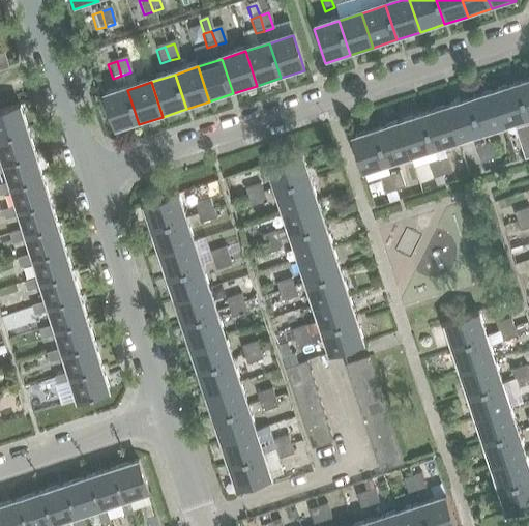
[(528,83),(518,87),(528,122),(528,121),(528,83)]
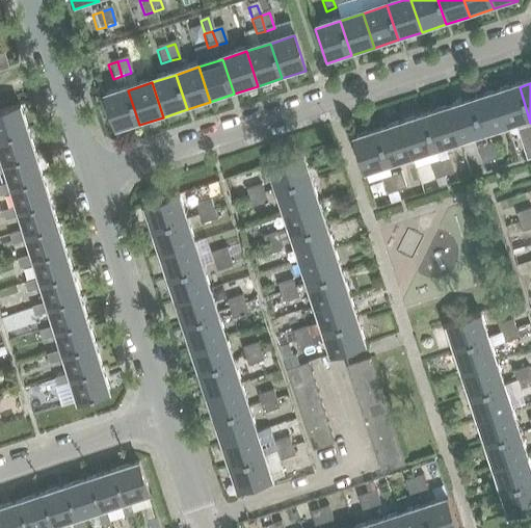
[(520,126),(530,123),(520,87),(496,95),(507,130),(520,126)]
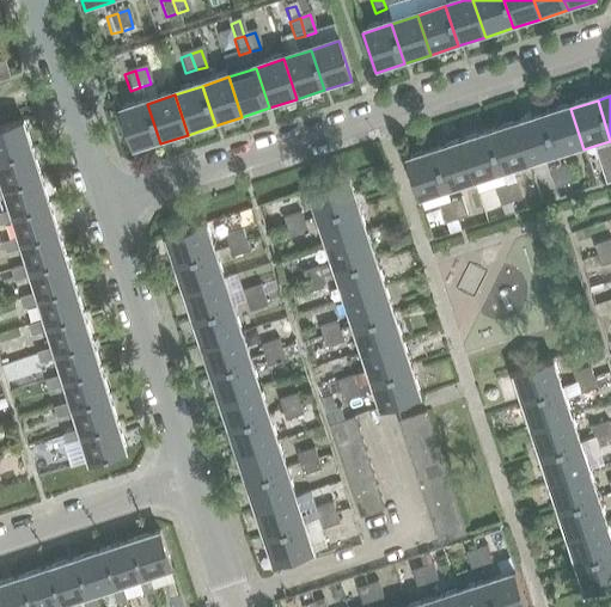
[(132,153),(160,143),(147,104),(118,114),(132,153)]
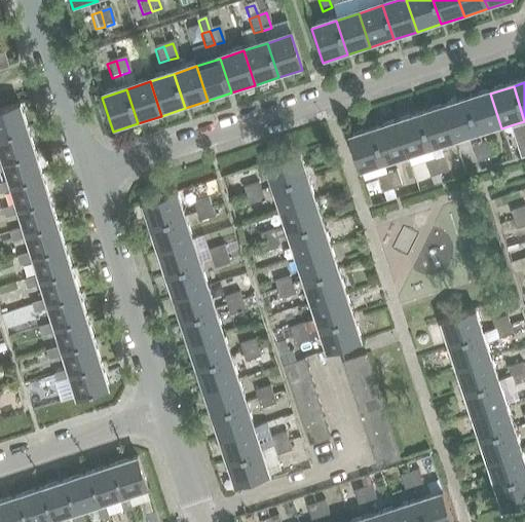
[(490,94),(466,102),(478,136),(501,128),(490,94)]
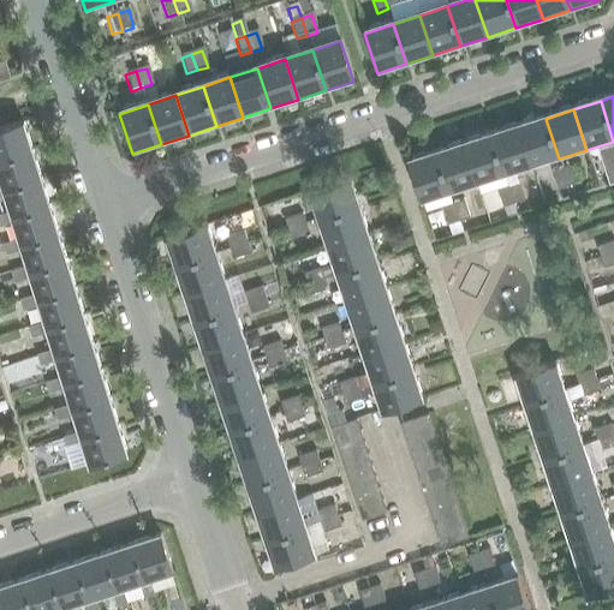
[(531,168),(559,159),(546,119),(518,127),(531,168)]
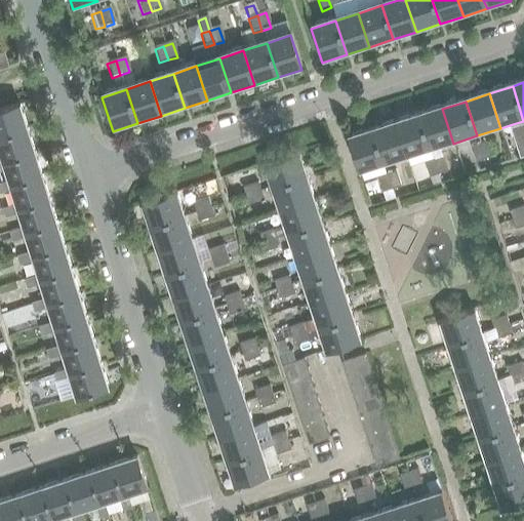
[(19,108),(0,114),(0,141),(28,132),(19,108)]
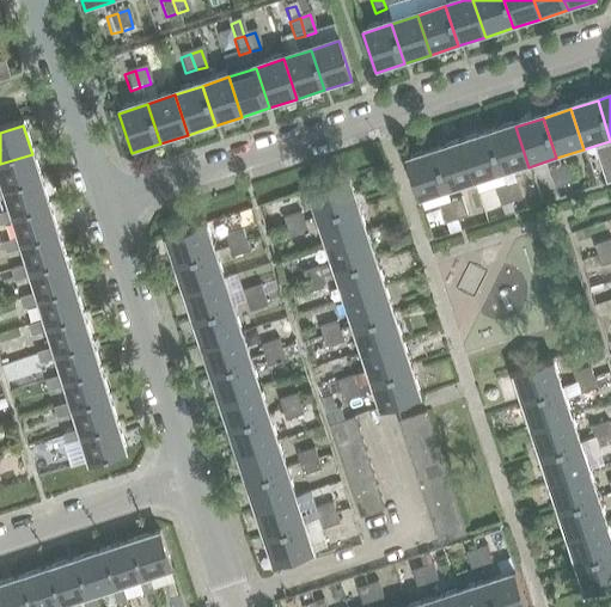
[(515,127),(488,136),(501,176),(529,167),(515,127)]
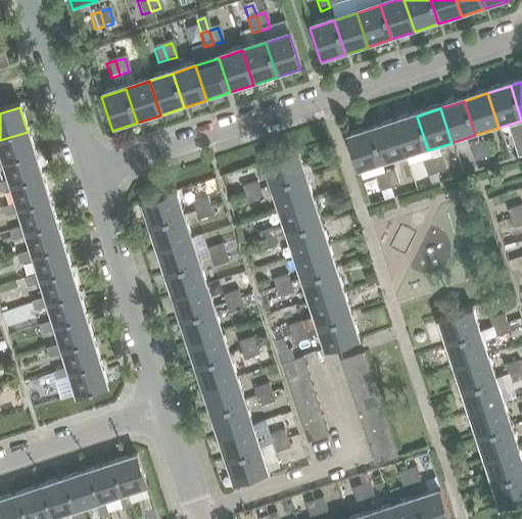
[(405,158),(428,150),(417,116),(393,124),(405,158)]
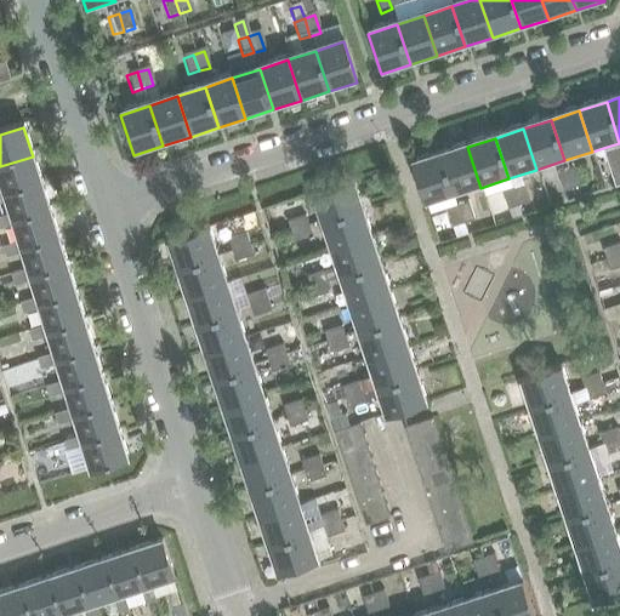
[(467,147),(439,157),(453,197),(481,188),(467,147)]
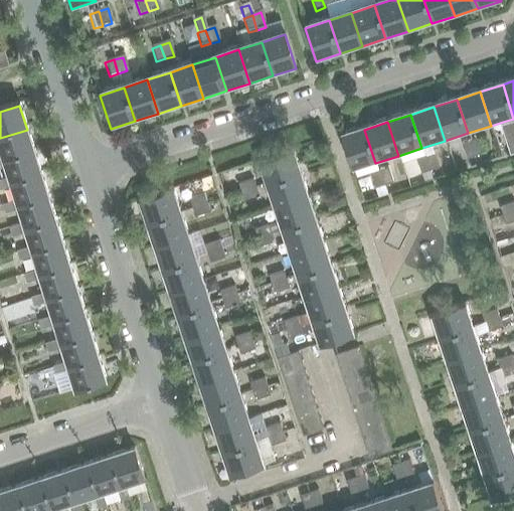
[(0,163),(34,153),(27,130),(0,138),(0,153),(2,159),(0,159),(0,163)]
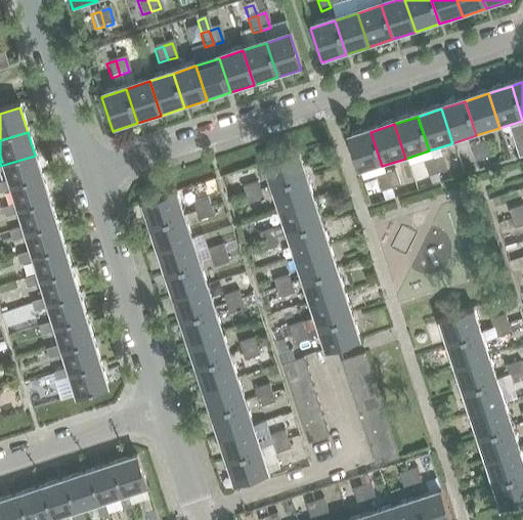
[(374,169),(382,166),(371,132),(347,140),(358,174),(374,169)]
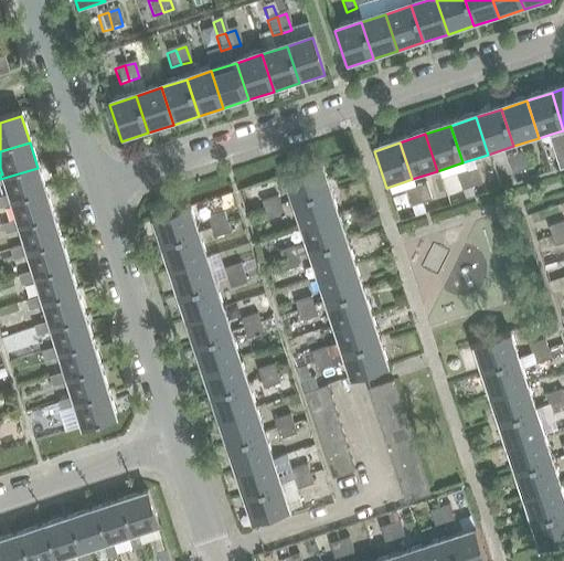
[(525,155),(515,158),(521,173),(531,170),(525,155)]
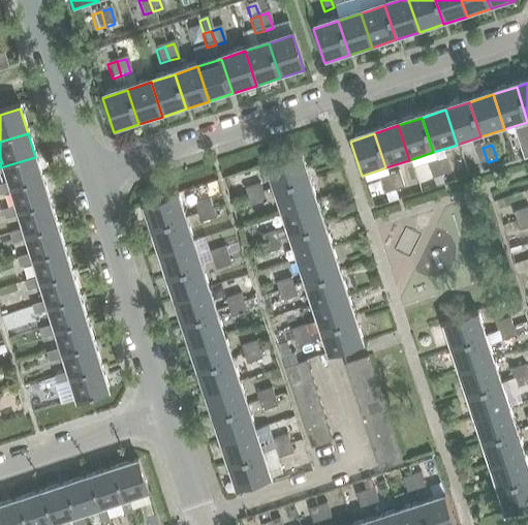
[(478,165),(488,162),(483,148),(473,150),(478,165)]
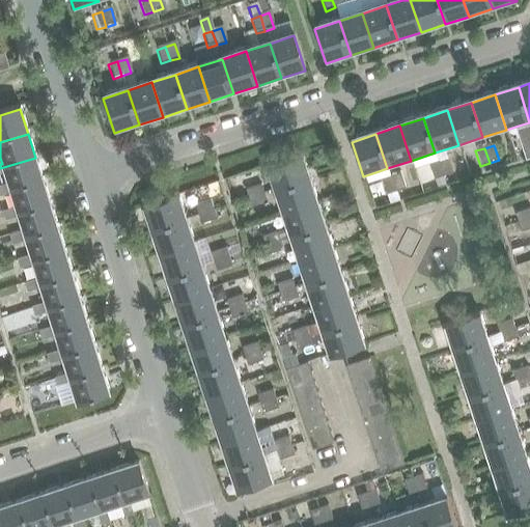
[(35,158),(0,168),(0,174),(4,173),(9,187),(0,190),(0,194),(43,181),(35,158)]
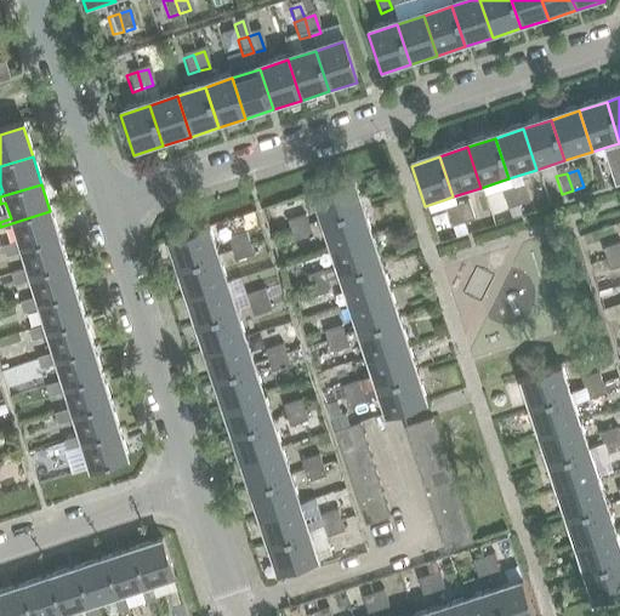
[(312,198),(322,227),(363,214),(353,186),(312,198)]
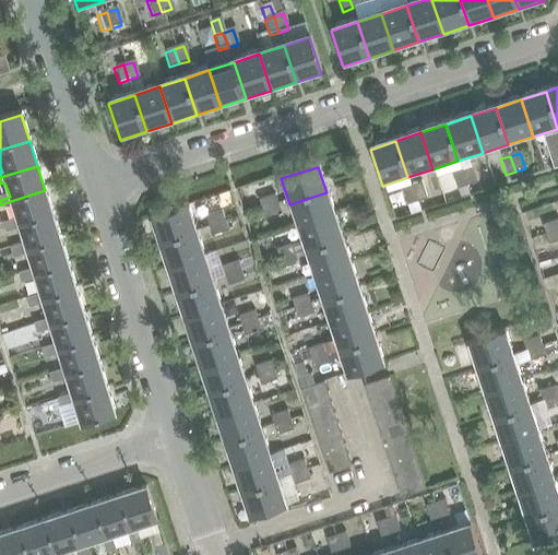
[(471,168),(461,172),(465,188),(475,185),(471,168)]
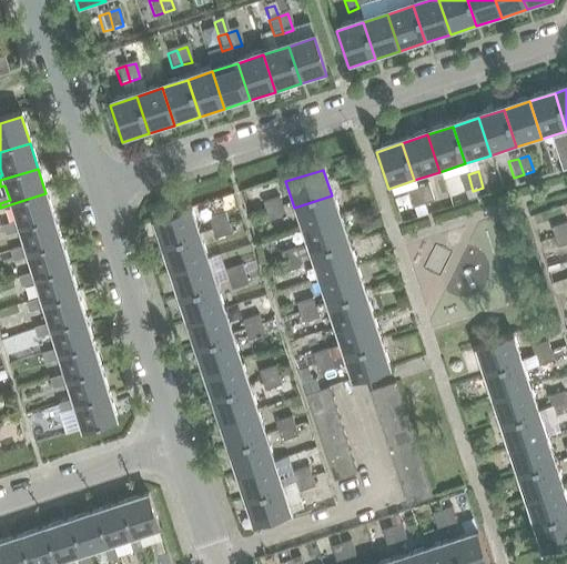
[(463,194),(473,191),(468,174),(458,178),(463,194)]
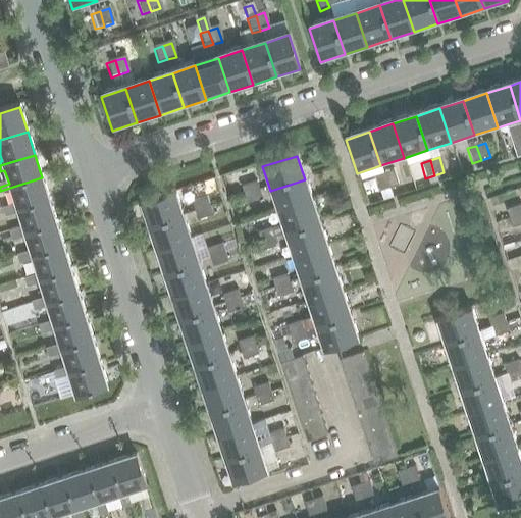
[(380,165),(372,168),(375,178),(383,176),(380,165)]
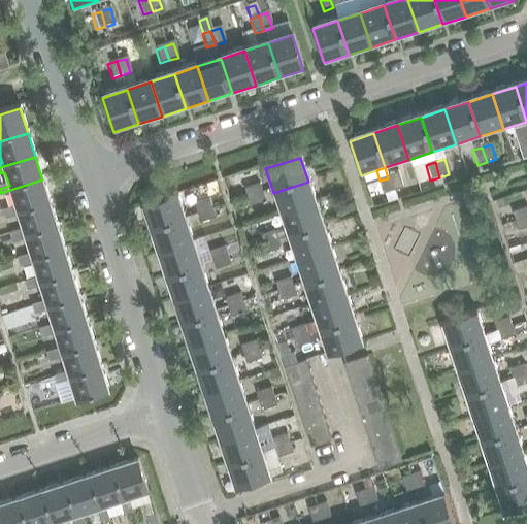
[(404,199),(396,175),(388,178),(396,201),(404,199)]
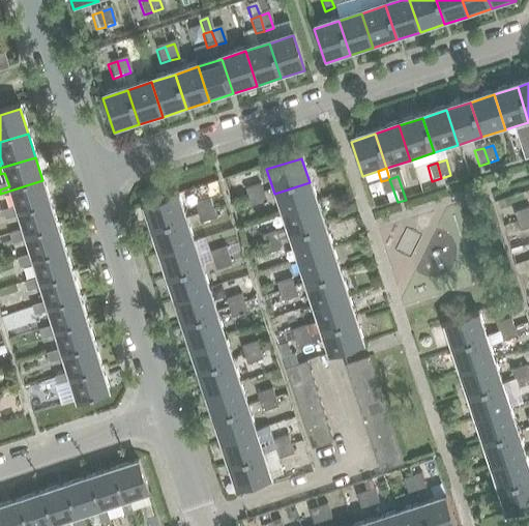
[(388,205),(398,202),(389,179),(381,181),(388,205)]
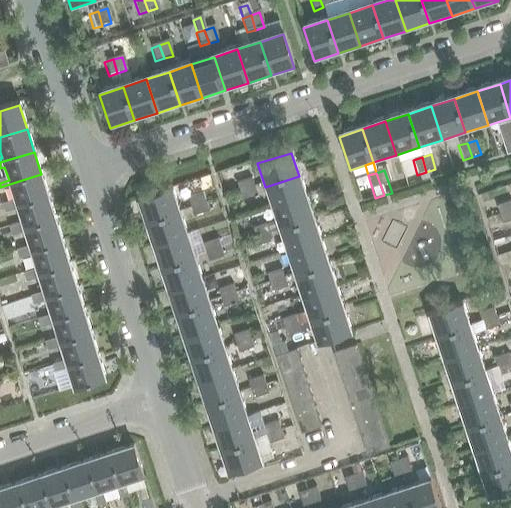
[(41,174),(0,187),(0,193),(12,190),(16,203),(2,208),(3,212),(48,197),(41,174)]
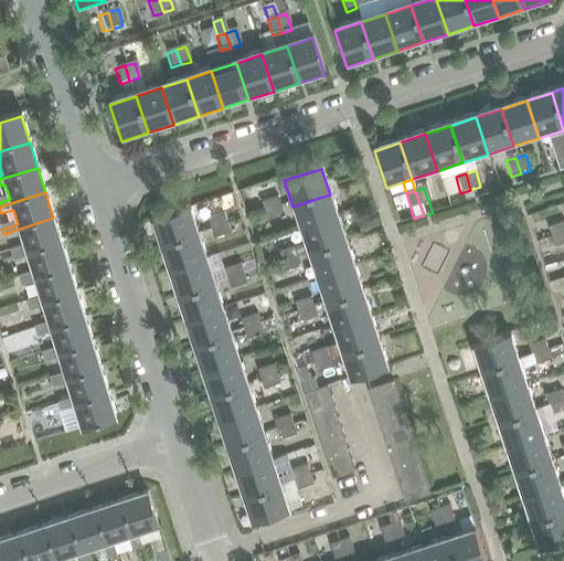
[(301,232),(338,220),(330,194),(293,207),(301,232)]
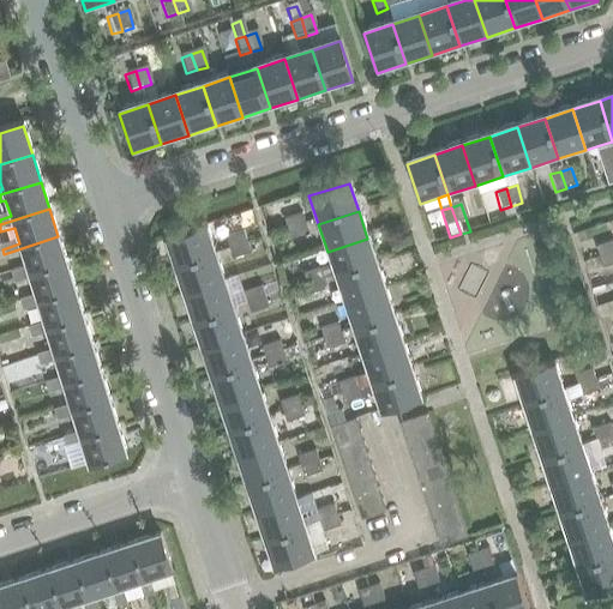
[(251,215),(239,218),(242,230),(254,227),(251,215)]
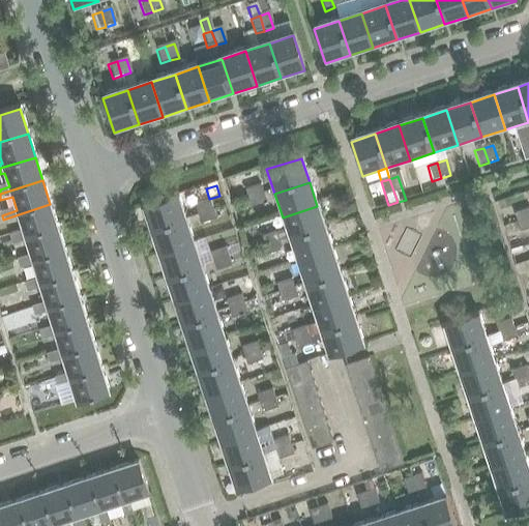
[(262,196),(259,185),(242,191),(245,201),(262,196)]
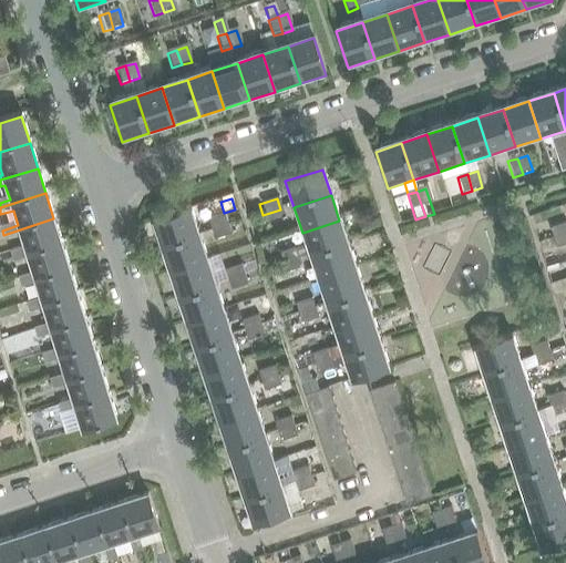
[(280,210),(263,215),(266,225),(284,219),(280,210)]
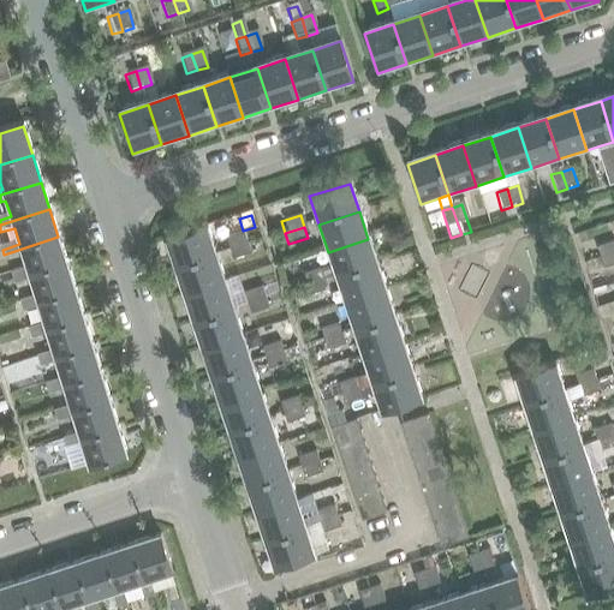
[(167,243),(176,270),(215,258),(206,229),(167,243)]
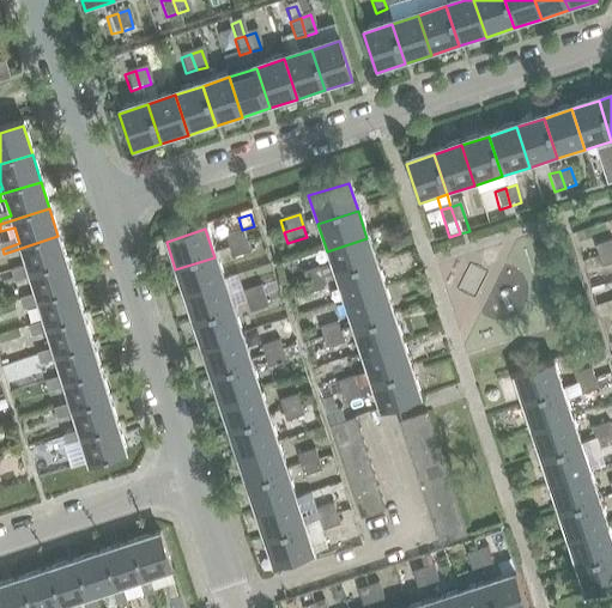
[(224,241),(228,250),(246,244),(242,235),(224,241)]
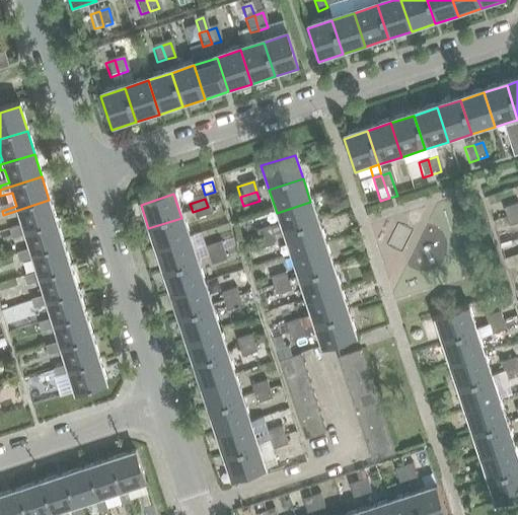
[(9,234),(10,237),(56,223),(49,200),(3,215),(5,220),(19,216),(23,229),(9,234)]
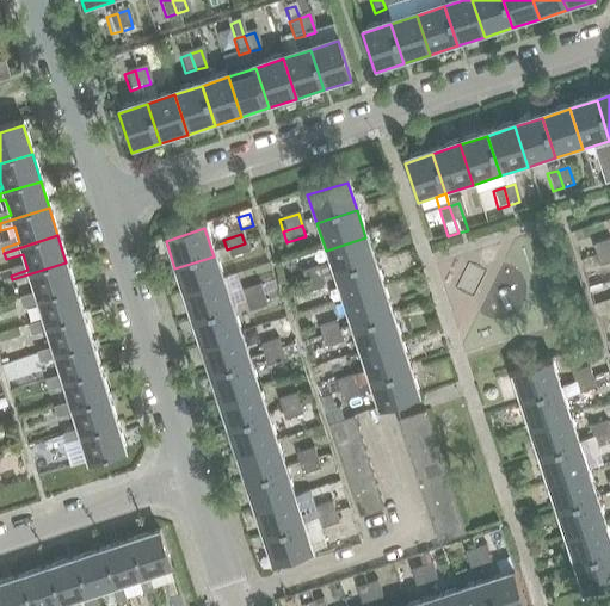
[(334,278),(375,265),(365,237),(326,251),(331,265),(334,276),(334,278)]
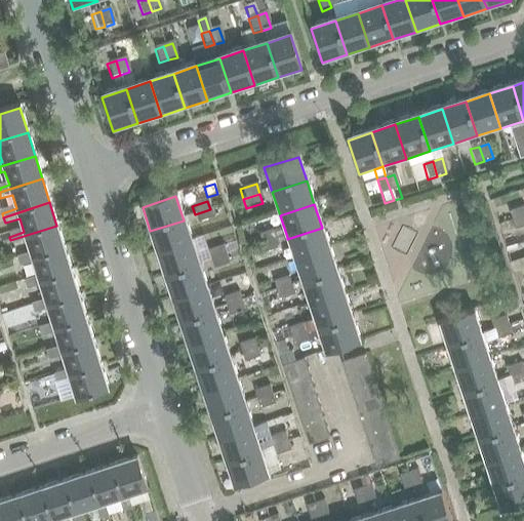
[(512,223),(523,217),(523,210),(523,208),(509,213),(512,223)]
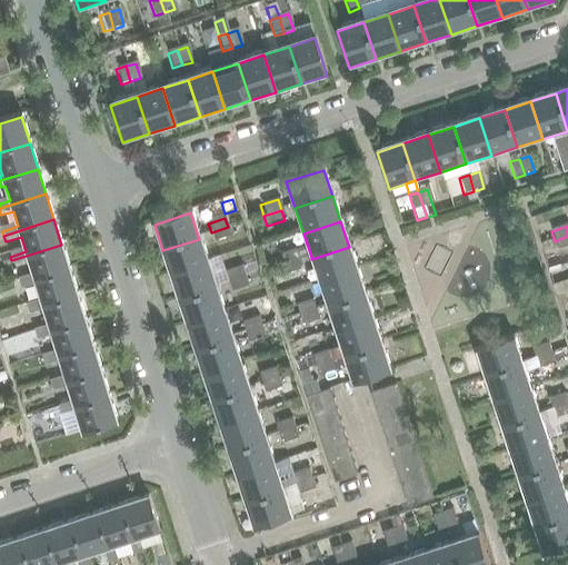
[(231,237),(228,227),(211,233),(215,243),(231,237)]
